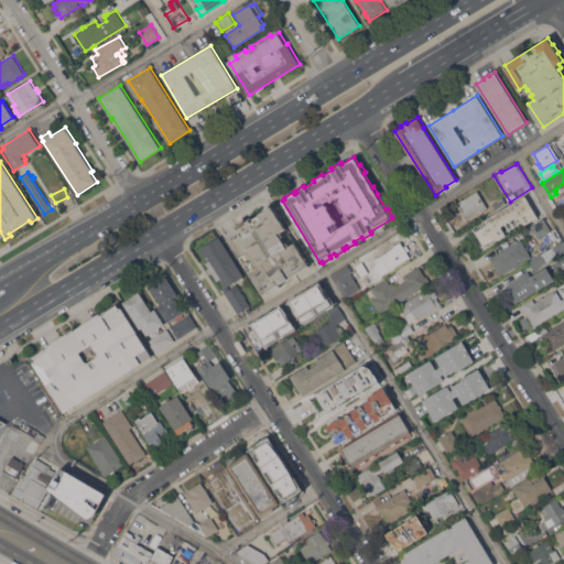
[(487,207),(467,219),(457,203),(477,191),(487,207)]
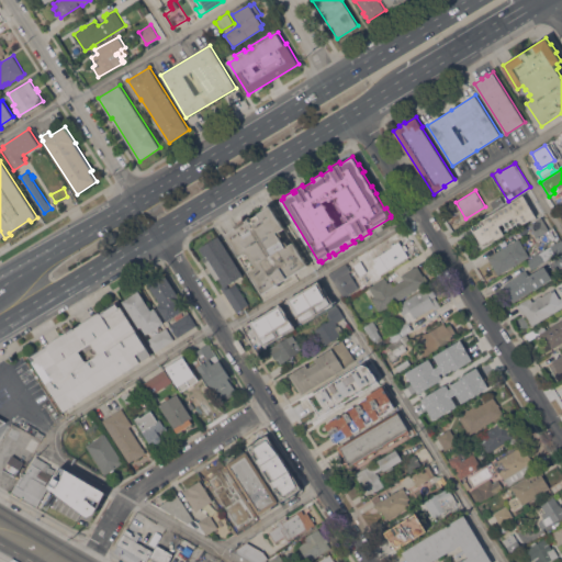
[(536,215),(484,247),(471,226),(523,194),(536,215)]
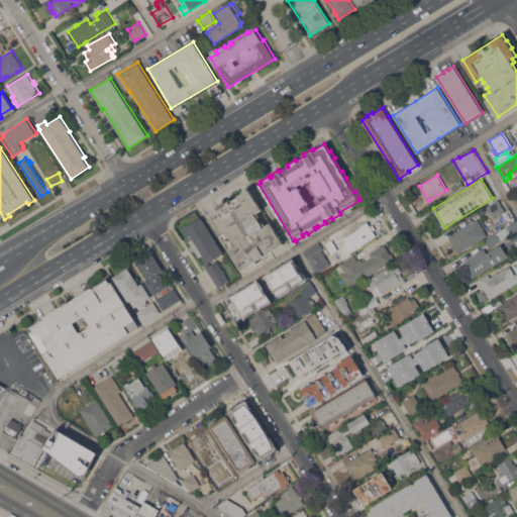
[(516,180),(516,187),(511,191),(508,186),(516,180)]
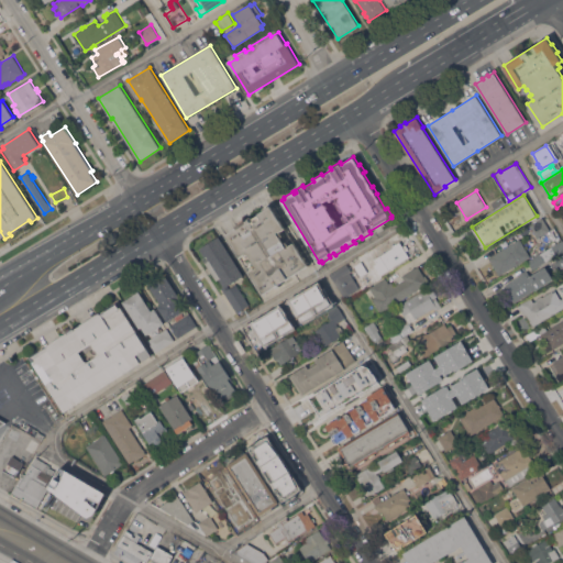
[(264,294),(227,234),(236,228),(236,227),(251,217),(252,219),(258,214),(258,213),(264,210),(264,209),(269,205),(272,208),(274,207),(279,216),(277,217),(309,265),(264,294)]
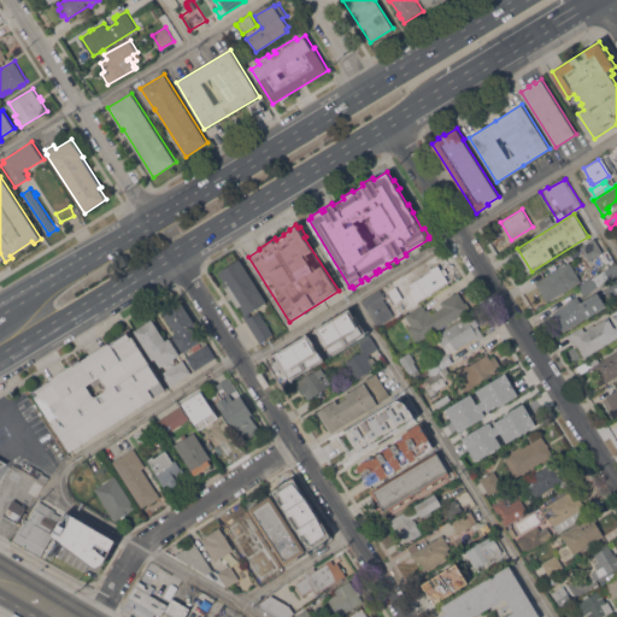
[(603,252),(589,260),(581,247),(595,239),(603,252)]
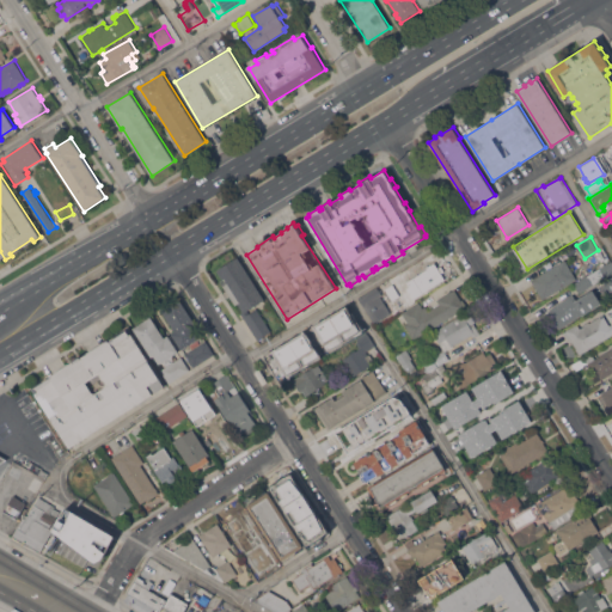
[(264,299),(249,310),(251,312),(257,308),(270,331),(257,340),(240,312),(243,311),(238,304),(236,305),(220,281),(222,280),(216,270),(238,257),(264,299)]
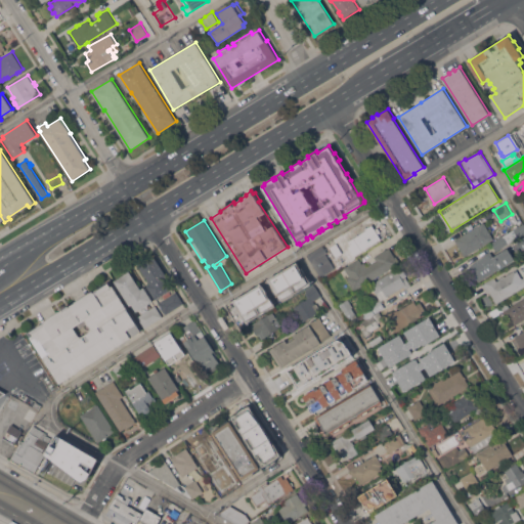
[(465,256),(454,239),(484,222),(493,238),(465,256)]
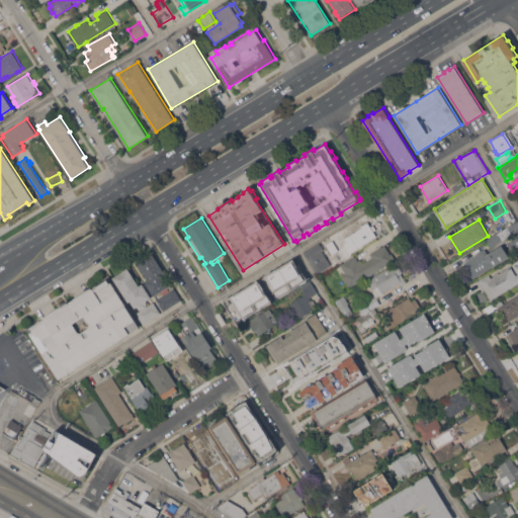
[(350,252),(342,239),(367,222),(368,223),(369,222),(371,225),(370,226),(371,227),(373,225),(375,229),(373,231),(376,236),(350,252)]
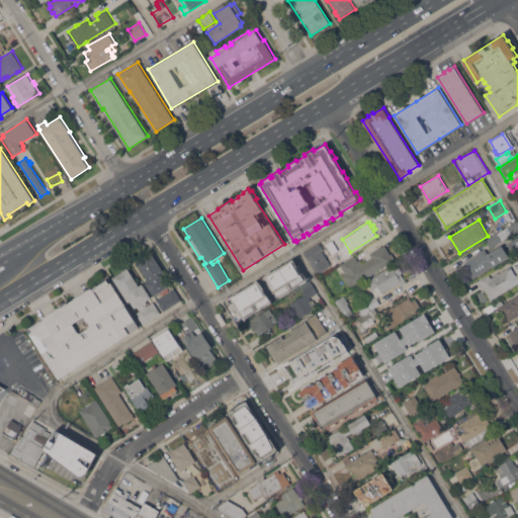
[(325,242),(332,238),(342,256),(335,259),(325,242)]
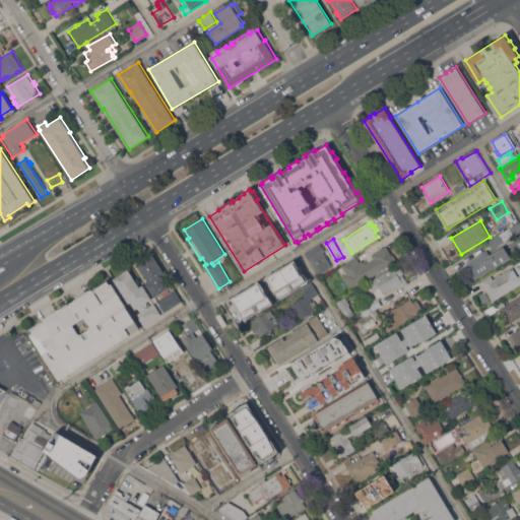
[(306,254),(321,245),(325,251),(323,252),(331,265),(318,273),(306,254)]
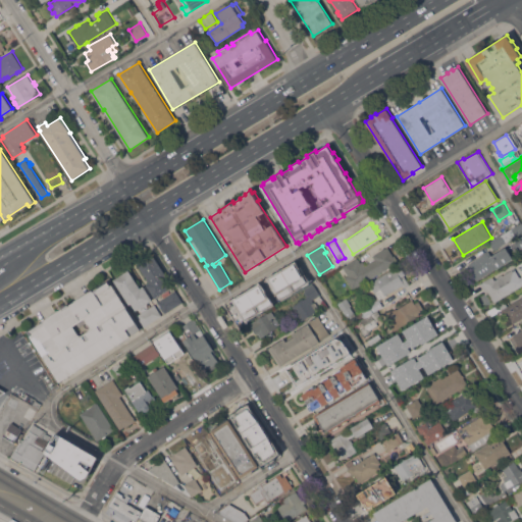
[(346,276),(348,275),(343,266),(358,258),(360,262),(363,261),(365,264),(374,259),(372,256),(382,250),(382,249),(384,248),(384,249),(387,247),(392,253),(395,251),(397,254),(395,255),(399,261),(353,290),(346,276)]
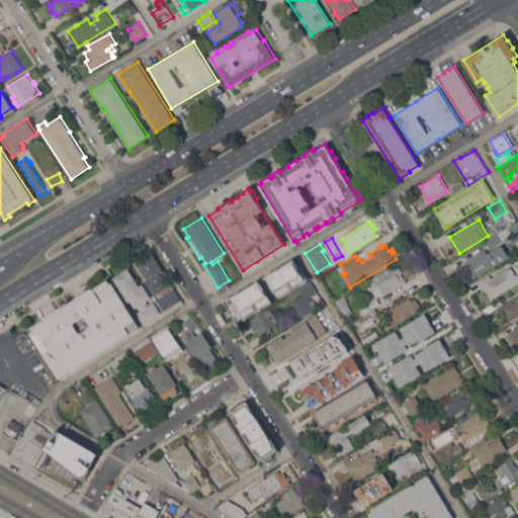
[(509,257),(473,279),(466,268),(467,267),(464,262),(485,249),(488,254),(502,245),(509,257)]
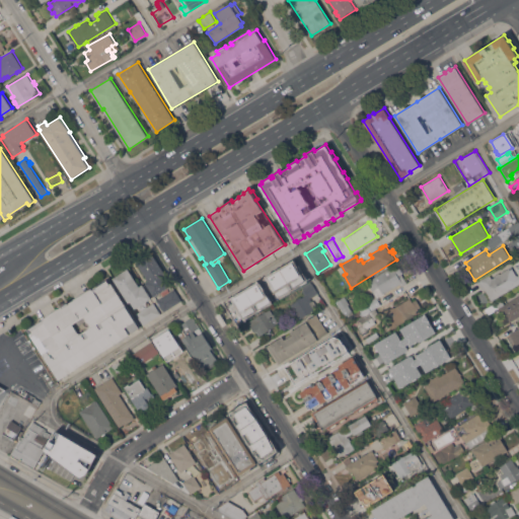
[(168,278),(166,279),(170,286),(154,296),(145,283),(148,281),(137,263),(152,253),(168,278)]
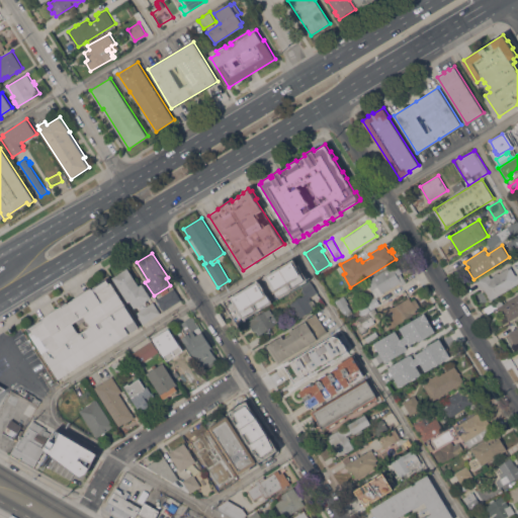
[(277,297),(271,287),(258,295),(265,305),(246,317),(238,306),(240,304),(236,296),(266,277),(269,283),(275,279),(275,278),(277,276),(278,277),(283,274),(282,272),(285,271),(286,272),(292,268),(289,264),(296,259),(304,271),(297,275),(301,281),(277,297)]
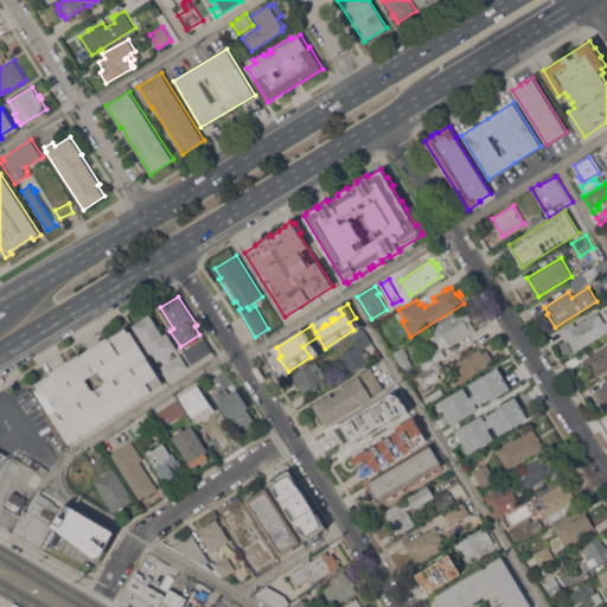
[(436,342),(428,347),(420,334),(465,308),(472,319),(470,320),(477,331),(471,334),(468,331),(440,347),(436,342)]
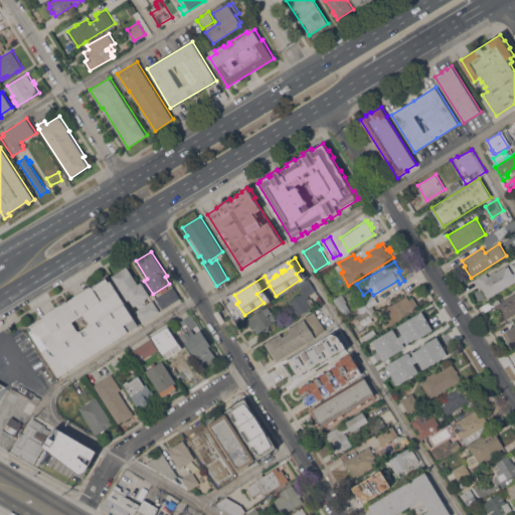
[(514,281),(488,298),(482,287),(480,288),(477,284),(479,283),(477,278),(486,272),(488,276),(508,265),(512,272),(514,270),(514,281)]
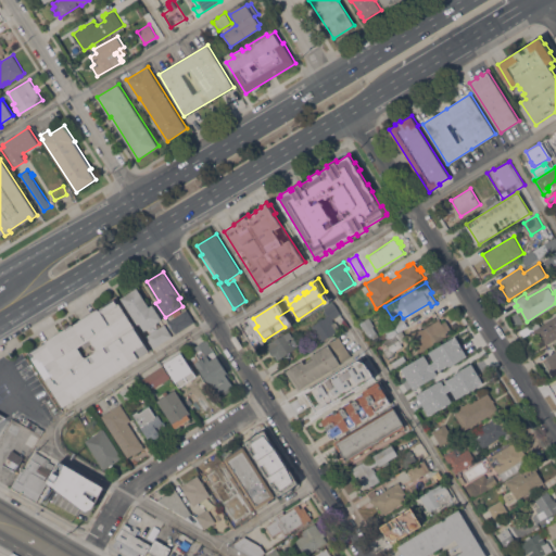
[(121,298),(137,287),(150,306),(153,304),(163,319),(144,331),(139,323),(138,324),(121,298)]
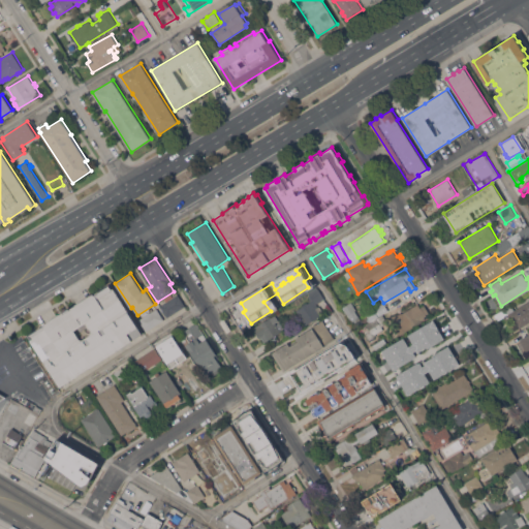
[(29,336),(44,325),(43,324),(49,321),(49,320),(60,313),(61,314),(69,309),(70,310),(75,306),(74,305),(93,293),(94,296),(112,284),(143,334),(61,386),(29,336)]
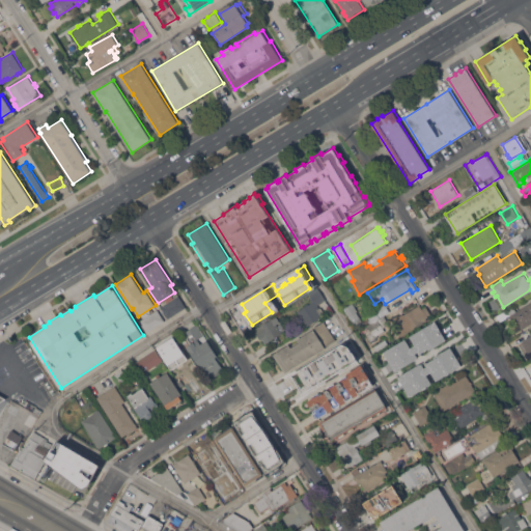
[(324,301),(325,302),(320,305),(319,303),(317,305),(319,308),(320,307),(324,312),(320,315),(322,316),(307,326),(305,324),(301,326),(299,322),(303,319),(298,311),(314,301),(310,295),(318,288),(326,300),(324,301)]
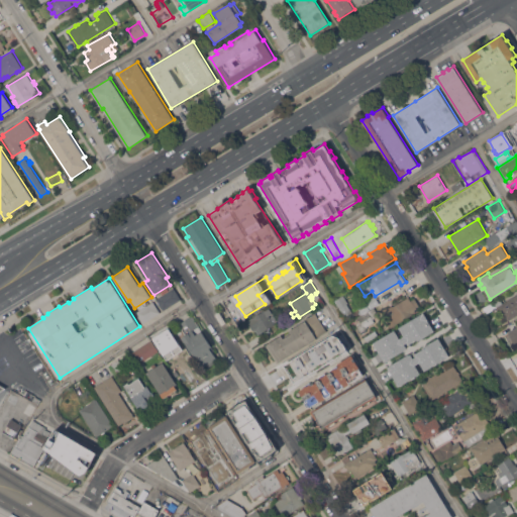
[(164,310),(157,299),(175,288),(181,299),(164,310)]
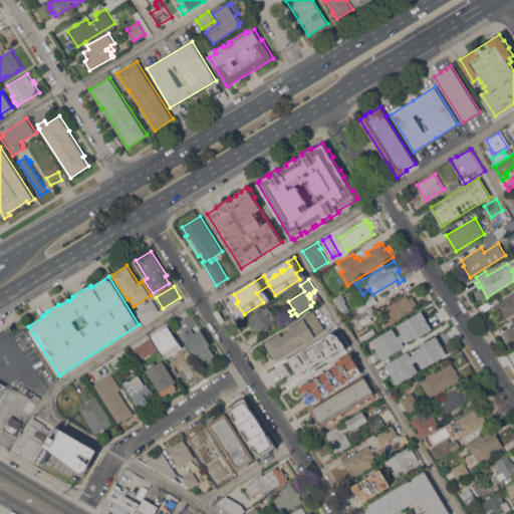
[(513,312),(505,318),(500,311),(498,312),(491,299),(497,296),(500,301),(513,292),(513,312)]
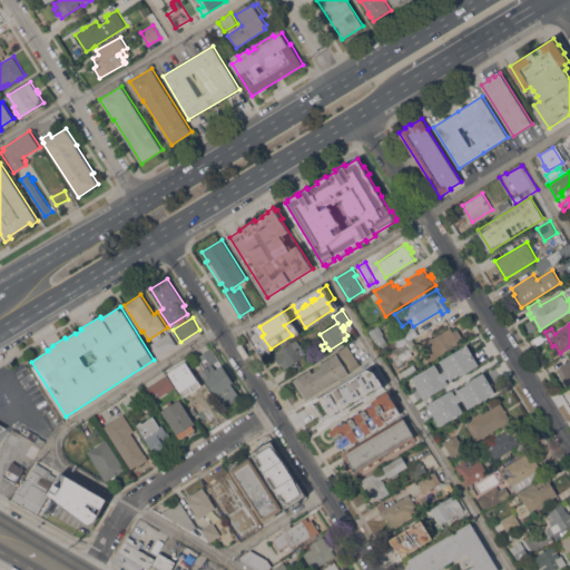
[(384,333),(383,334),(387,342),(380,347),(369,331),(379,325),(384,333)]
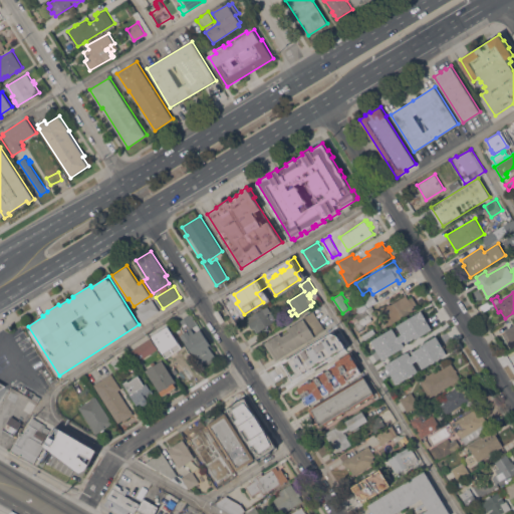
[(355,314),(358,313),(354,306),(366,299),(366,298),(372,294),(376,301),(371,304),(372,306),(355,316),(355,314)]
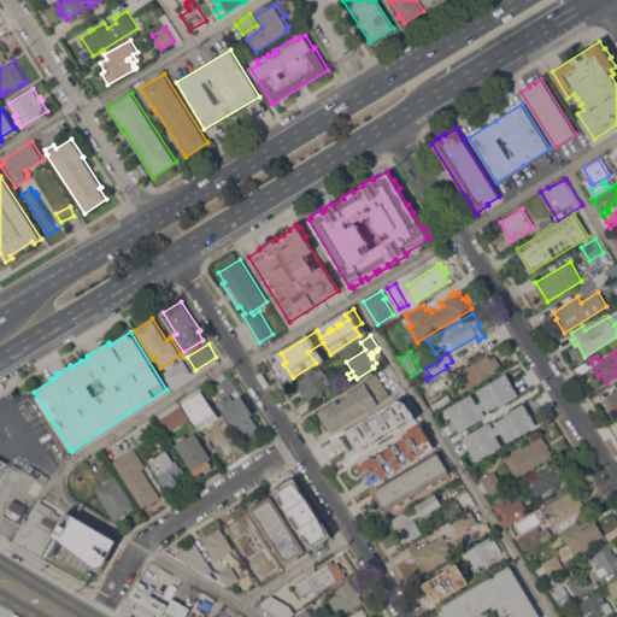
[(487,354),(491,358),(495,356),(501,364),(495,369),(497,371),(491,375),(491,376),(466,391),(453,370),(472,364),(487,354)]
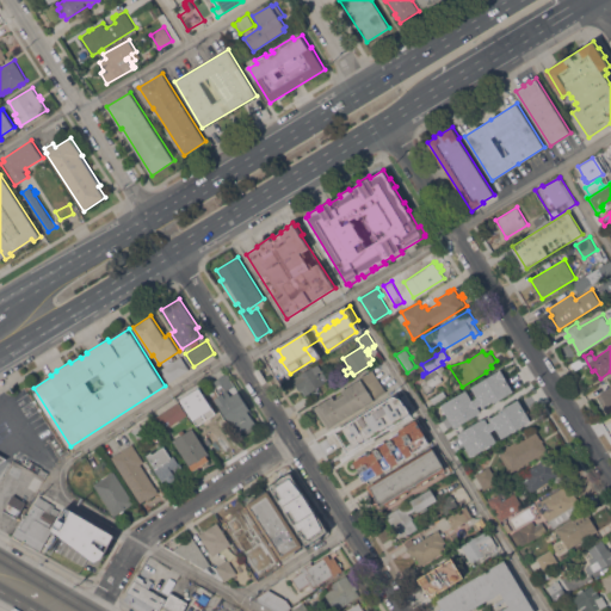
[(168,382),(160,369),(180,356),(189,369),(168,382)]
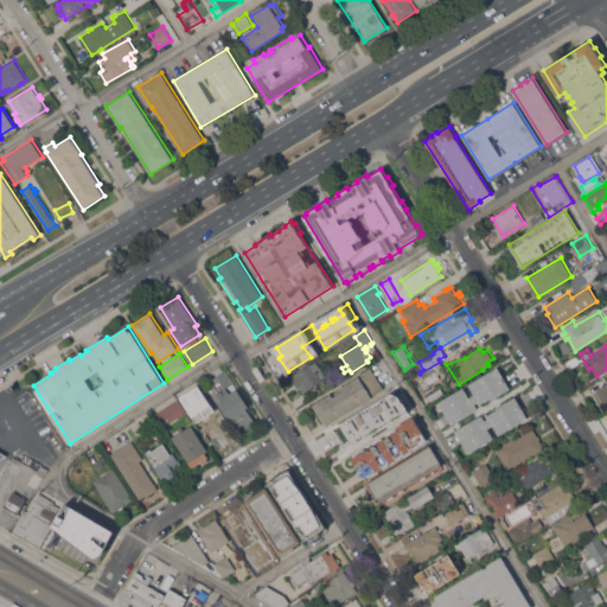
[(302,393),(300,388),(298,389),(289,377),(315,362),(319,368),(317,370),(323,381),(302,393)]
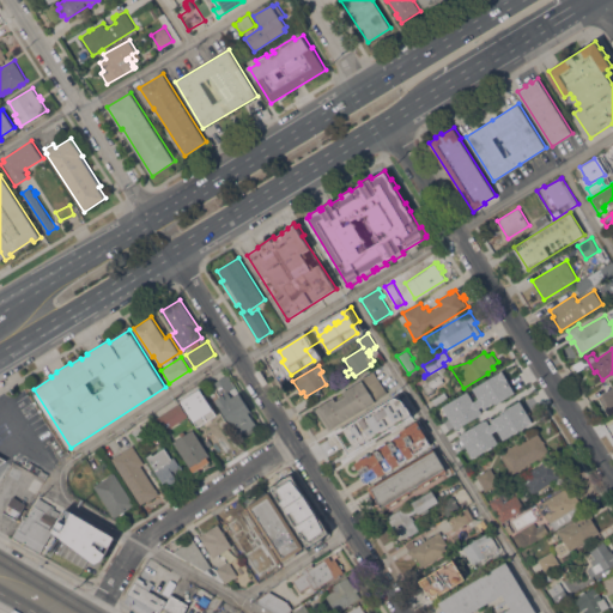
[(444,365),(449,374),(442,378),(444,382),(435,388),(436,389),(428,394),(423,387),(429,383),(424,377),(444,365)]
